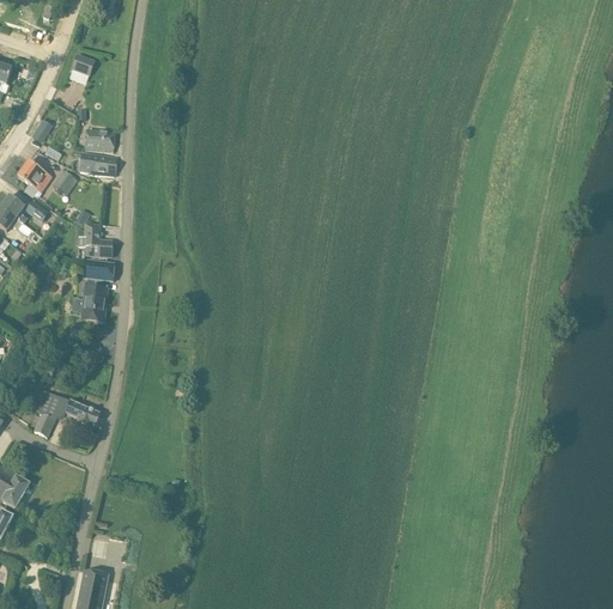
[(87,0),(86,6),(101,10),(102,0),(87,0)]
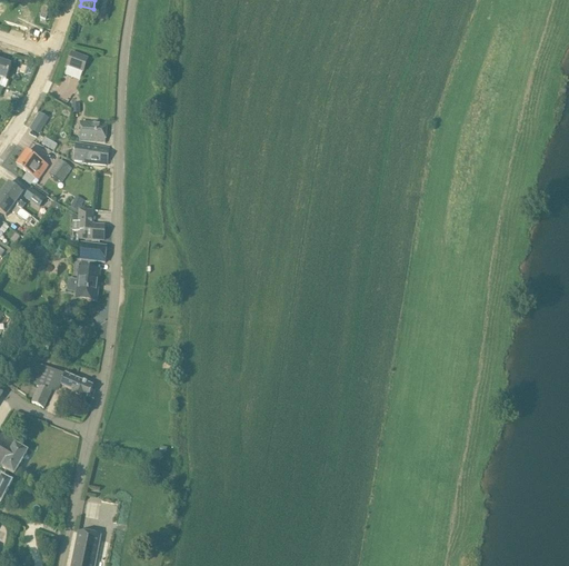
[(52,8),(41,3),(38,12),(41,12),(40,15),(46,17),(48,8),(51,9),(52,8)]
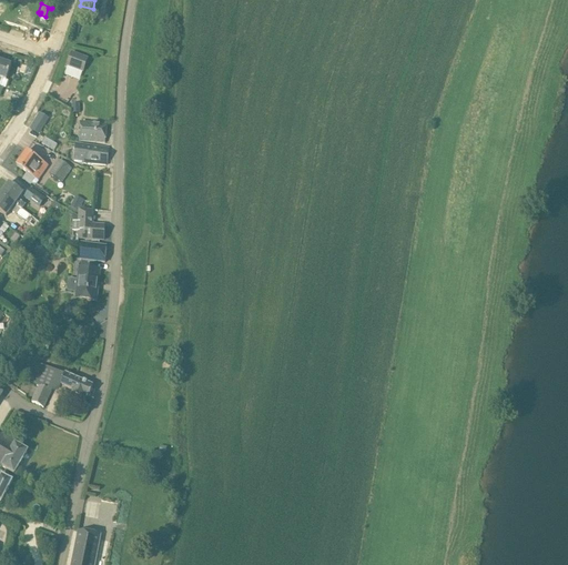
[(89,56),(71,49),(67,63),(83,70),(89,56)]
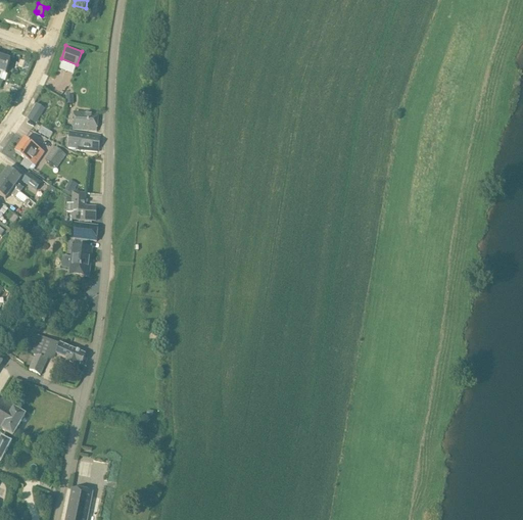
[(10,56),(0,52),(0,68),(6,72),(10,56)]
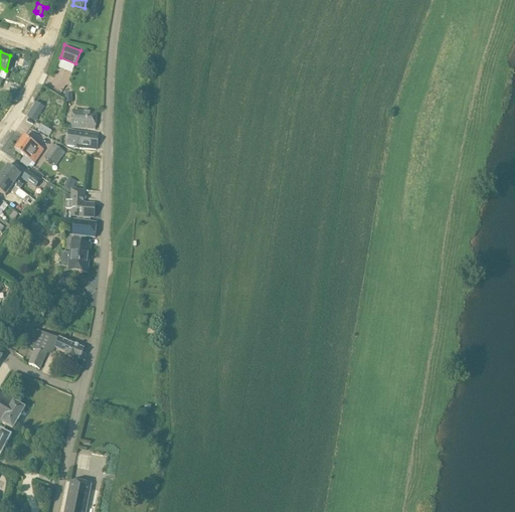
[(30,109),(27,114),(35,119),(38,115),(30,109)]
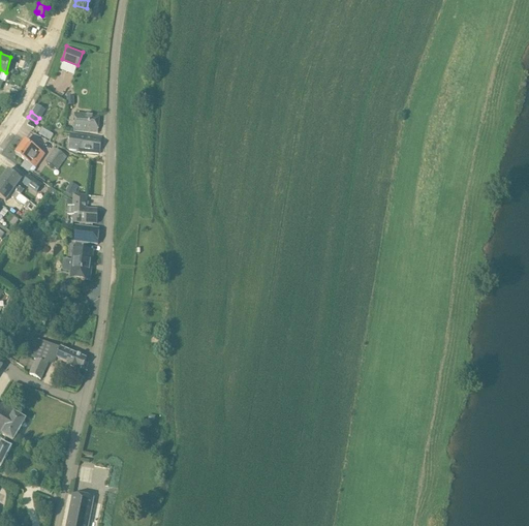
[(99,113),(80,113),(74,112),(73,128),(80,129),(98,130),(99,113)]
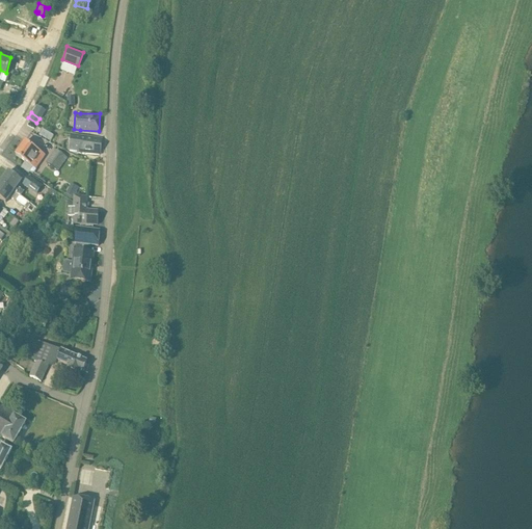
[(42,127),(40,132),(51,138),(53,133),(42,127)]
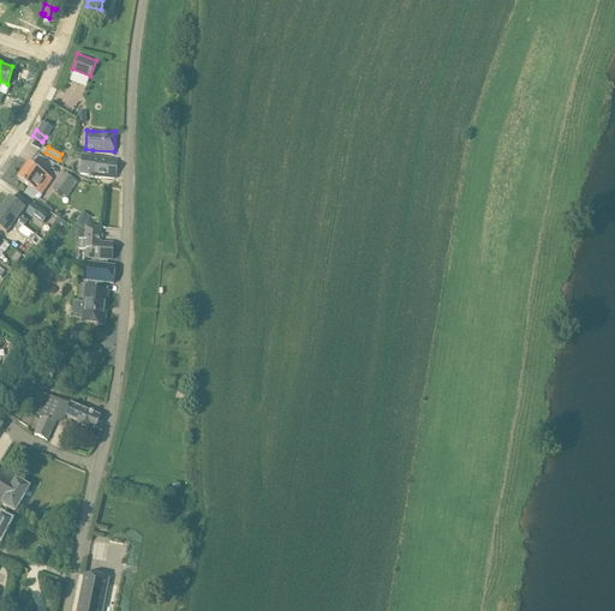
[(81,173),(85,173),(117,175),(118,159),(87,155),(82,154),(81,173)]
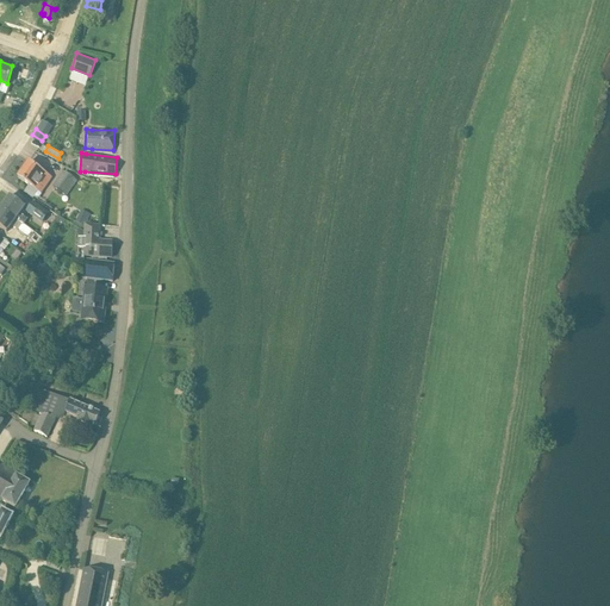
[(51,175),(29,160),(18,175),(41,191),(51,175)]
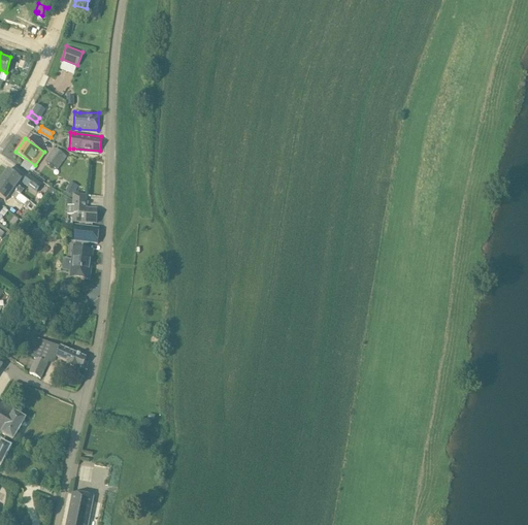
[(67,154),(56,145),(45,160),(58,168),(67,154)]
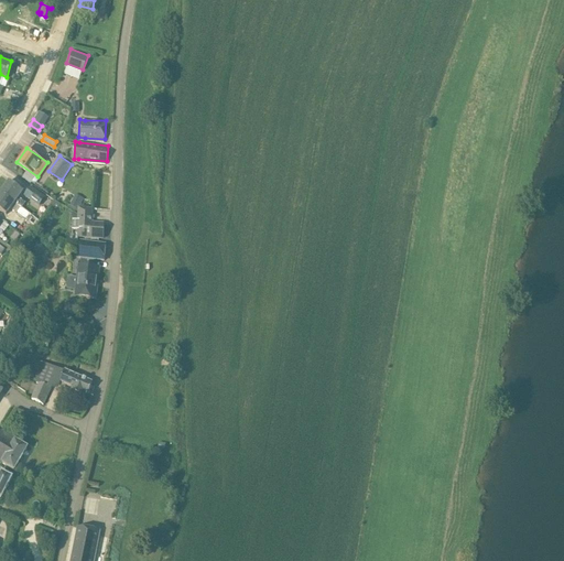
[(9,179),(1,191),(34,215),(38,211),(24,201),(25,200),(19,195),(23,190),(9,179)]
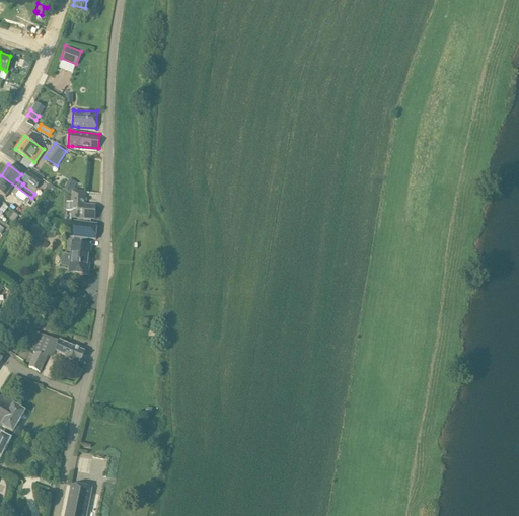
[(36,186),(42,179),(28,169),(23,176),(36,186)]
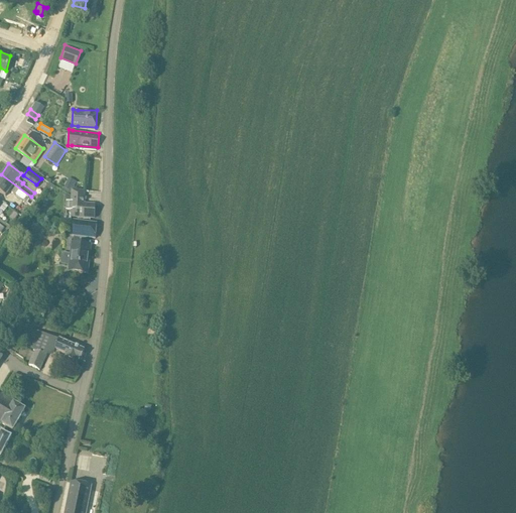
[(31,197),(1,174),(0,175),(0,189),(6,195),(10,189),(15,193),(16,191),(28,201),(31,197)]
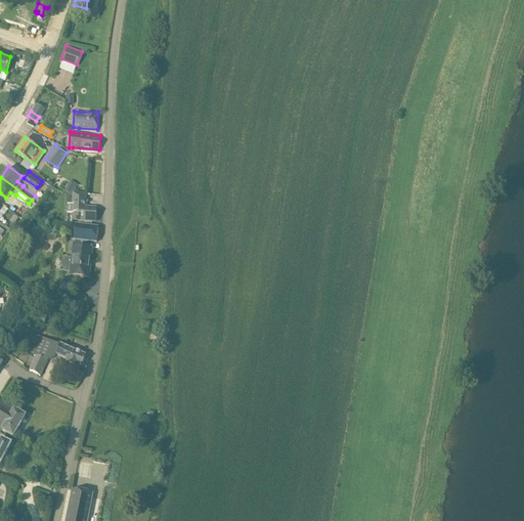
[(68,182),(64,188),(72,191),(75,185),(68,182)]
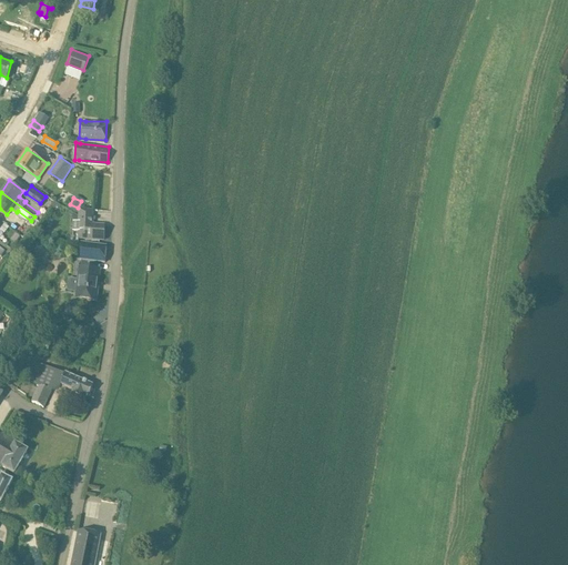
[(93,209),(80,209),(79,221),(72,221),(72,230),(79,230),(79,236),(104,236),(104,222),(93,222),(93,209)]
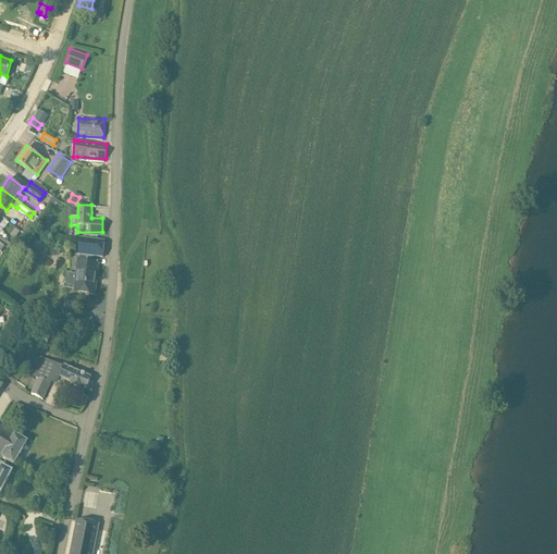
[(0,239),(4,244),(7,246),(10,242),(0,233),(0,223),(4,226),(9,221),(0,213),(0,239)]
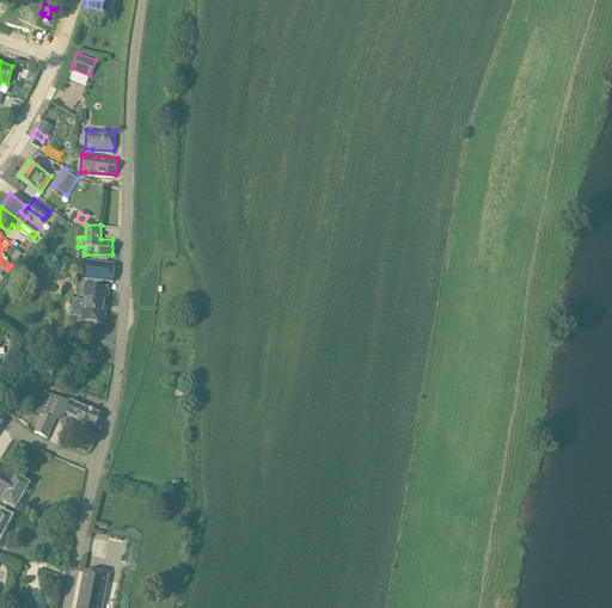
[(41,251),(47,241),(41,238),(35,249),(41,251)]
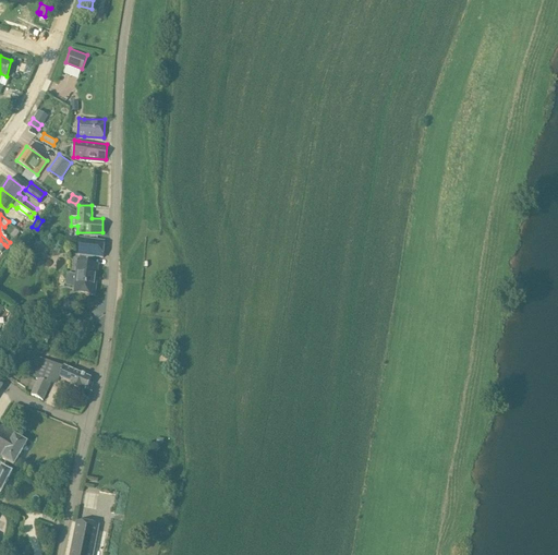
[(105,239),(81,237),(80,253),(81,253),(81,261),(79,261),(75,291),(95,292),(96,282),(94,282),(95,263),(93,262),(94,254),(102,255),(105,239)]
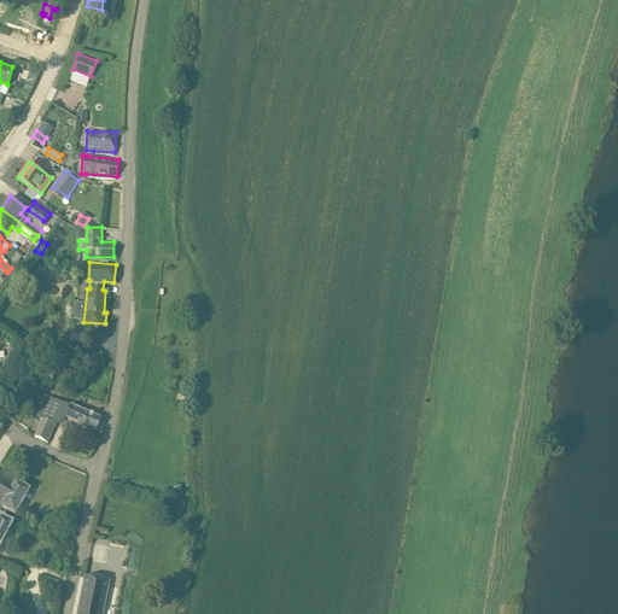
[(103,415),(40,392),(33,414),(41,417),(35,434),(48,440),(56,422),(65,419),(66,416),(79,421),(77,425),(79,425),(76,430),(89,434),(92,430),(95,432),(103,415)]
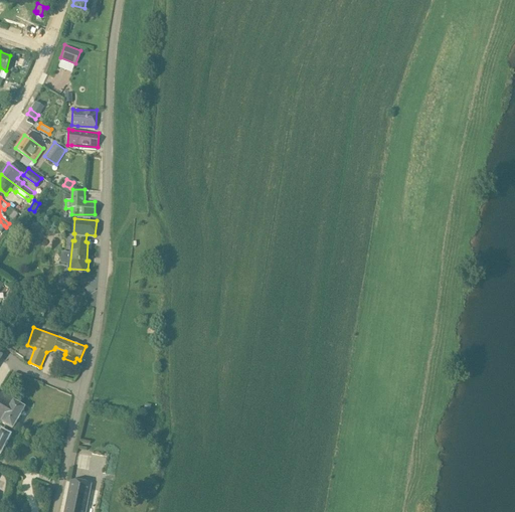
[(14,399),(0,390),(0,418),(1,420),(13,427),(17,418),(18,418),(20,414),(25,405),(14,399)]
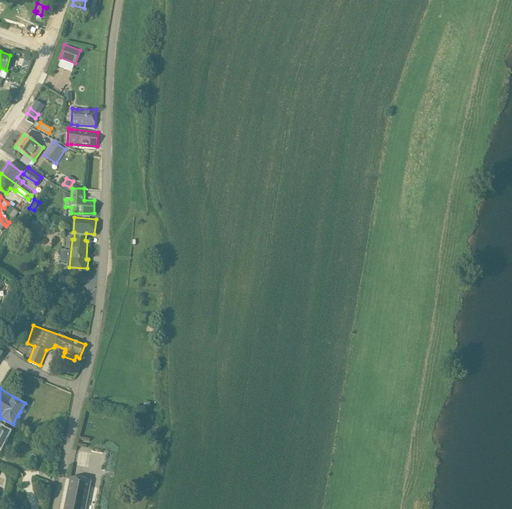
[(0,426),(0,450),(1,451),(5,443),(8,438),(7,438),(11,430),(1,425),(0,426)]
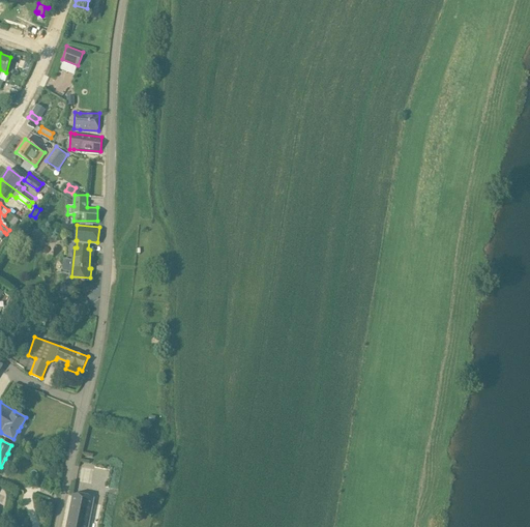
[(81,474),(81,479),(92,479),(93,467),(81,467),(80,474),(81,474)]
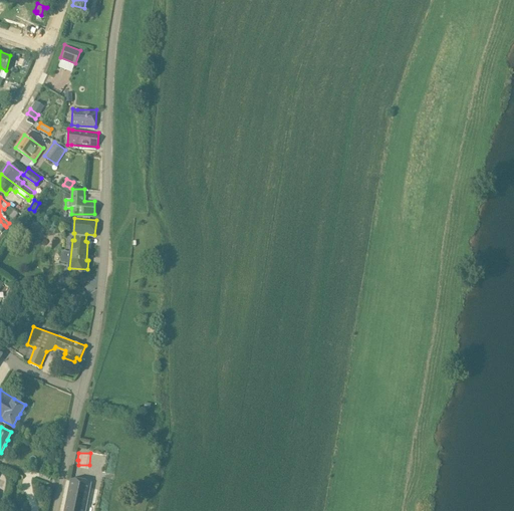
[(84,510),(90,482),(70,478),(63,510),(84,510)]
